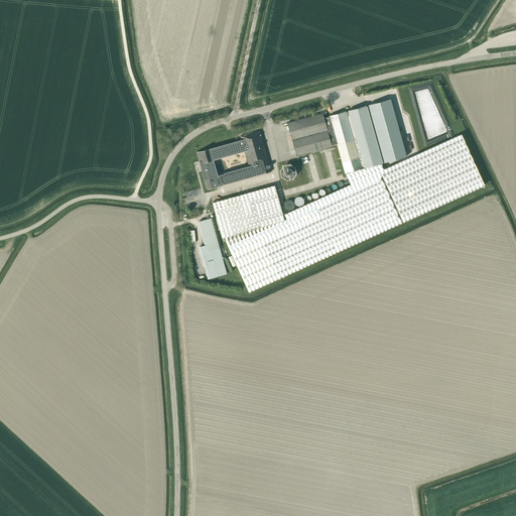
[(423,148),(410,103),(396,107),(408,152),(423,148)]
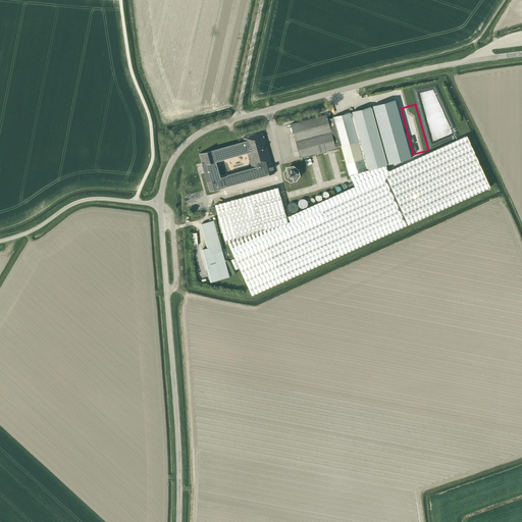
[(327,119),(326,114),(291,124),(300,158),(335,148),(335,147),(341,146),(349,175),(350,175),(355,187),(288,217),(290,221),(288,222),(277,188),(214,205),(224,241),(227,240),(228,244),(252,295),(489,188),(466,136),(388,171),(385,165),(386,165),(370,107),(352,112),(352,113),(350,113),(350,112),(332,117),(333,118),(327,119)]
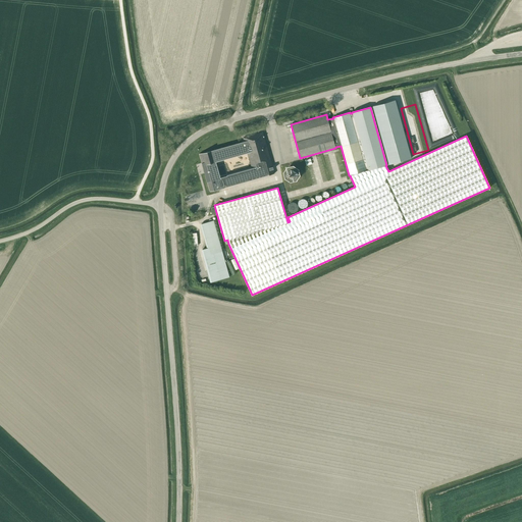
[(411,156),(398,109),(390,111),(403,158),(411,156)]
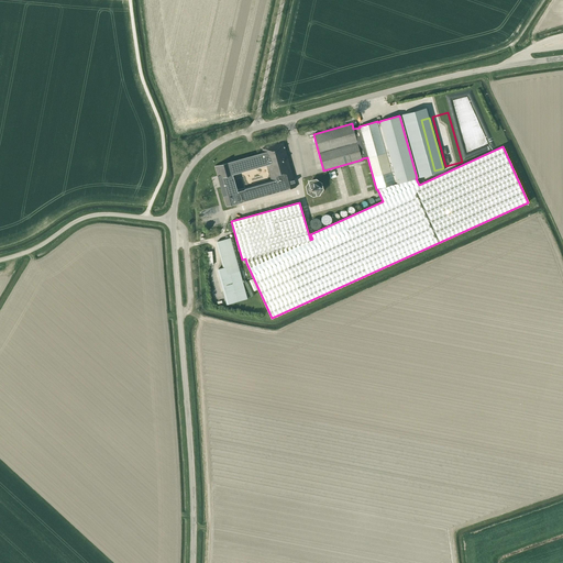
[(419,121),(410,123),(426,176),(434,174),(419,121)]
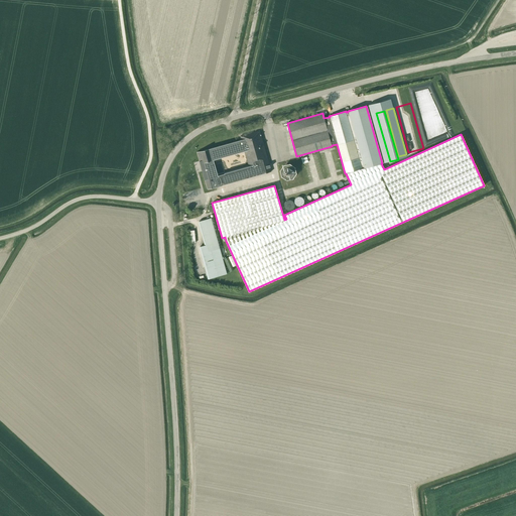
[(266,155),(264,146),(262,141),(264,141),(263,137),(261,138),(260,131),(241,136),(246,156),(216,164),(215,163),(215,162),(214,163),(213,163),(212,163),(211,158),(201,161),(206,178),(207,182),(207,183),(208,187),(270,170),(267,159),(269,159),(268,155),(266,155)]
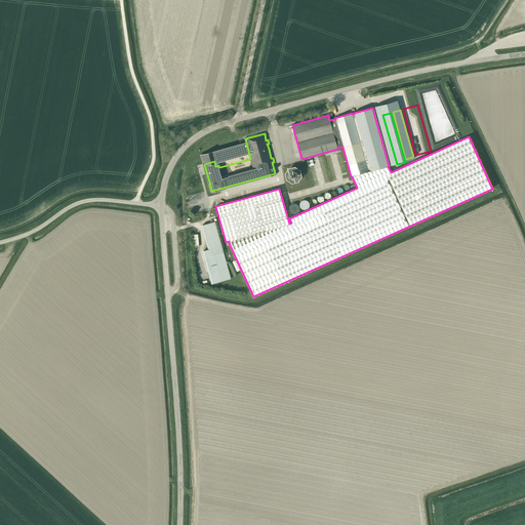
[(287,164),(300,161),(298,153),(285,157),(287,164)]
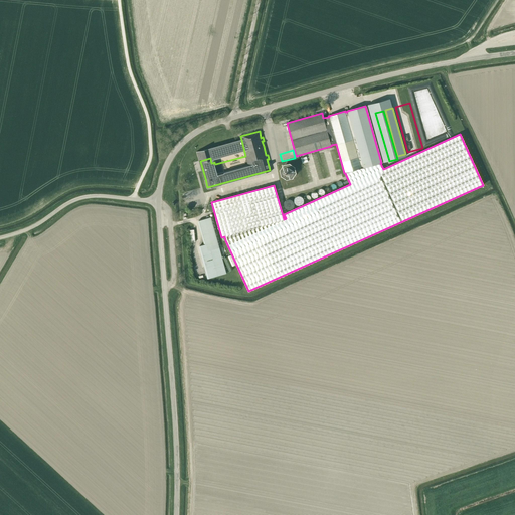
[(284,175),(287,177),(291,176),(293,172),(292,169),(289,167),(285,168),(283,171),(284,175)]
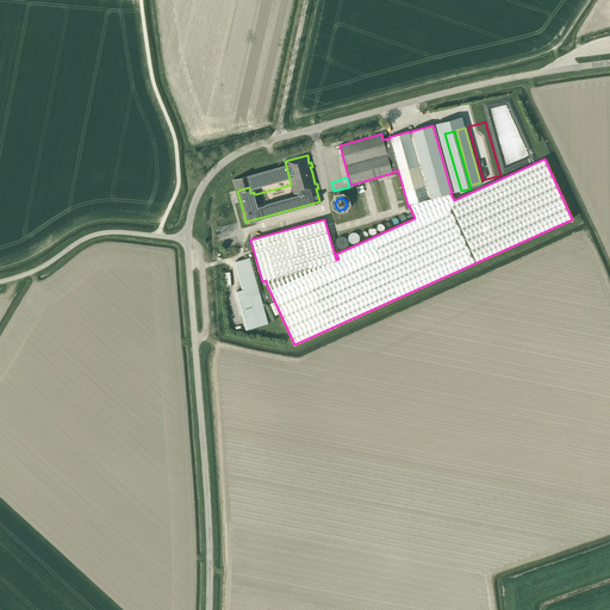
[(237,217),(224,221),(228,229),(241,225),(237,217)]
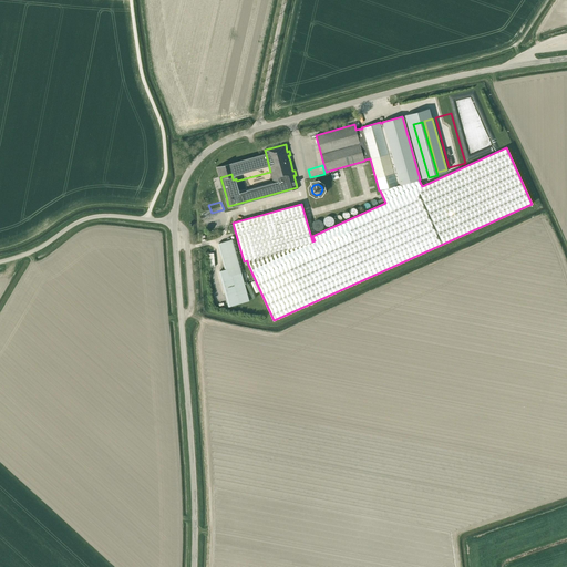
[(218,244),(226,269),(219,271),(229,307),(249,301),(233,239),(218,244)]
